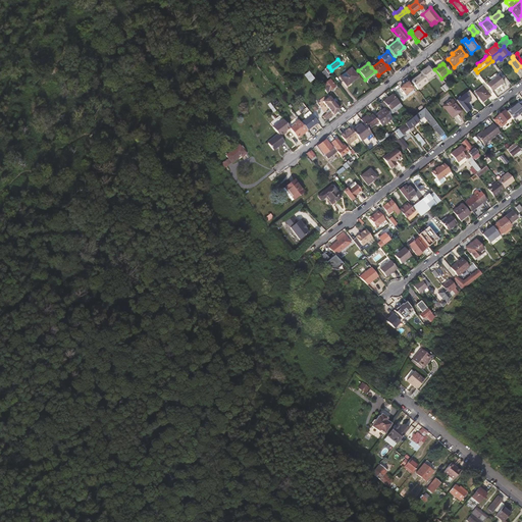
[(434,74),(428,66),(421,72),(421,73),(426,81),(434,74)]
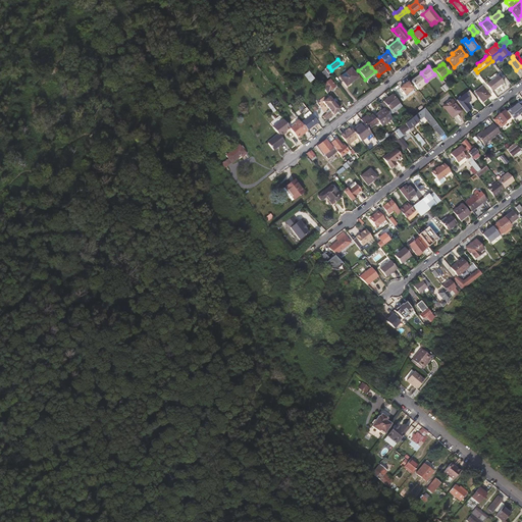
[(333,73),(331,70),(329,67),(325,70),(330,76),(333,73)]
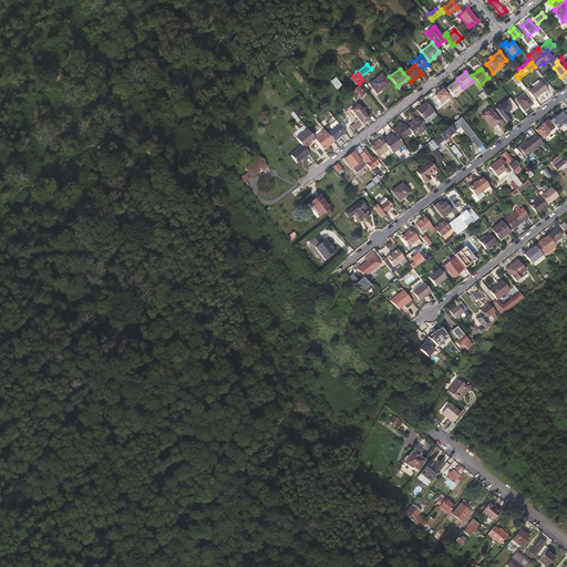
[(382,74),(370,84),(377,93),(389,84),(382,74)]
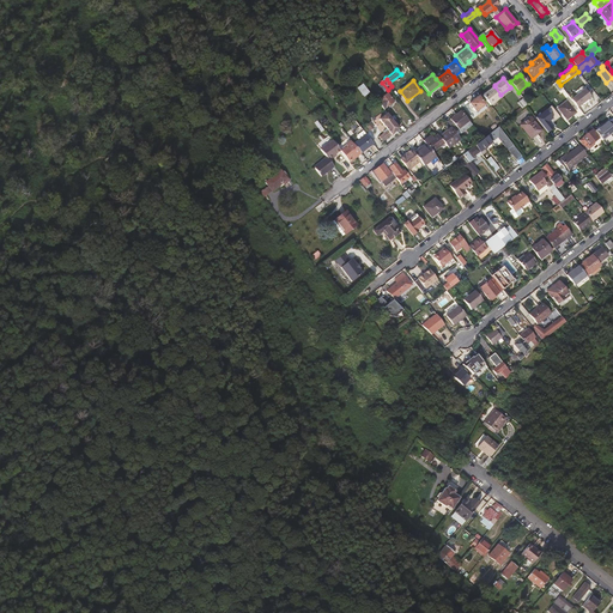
[(564,89),(560,85),(558,82),(553,85),(559,92),(564,89)]
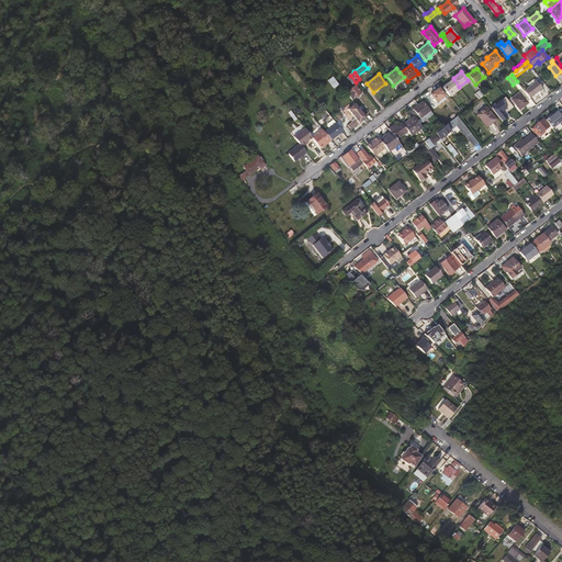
[(450,97),(461,88),(459,87),(453,79),(442,88),(450,97)]
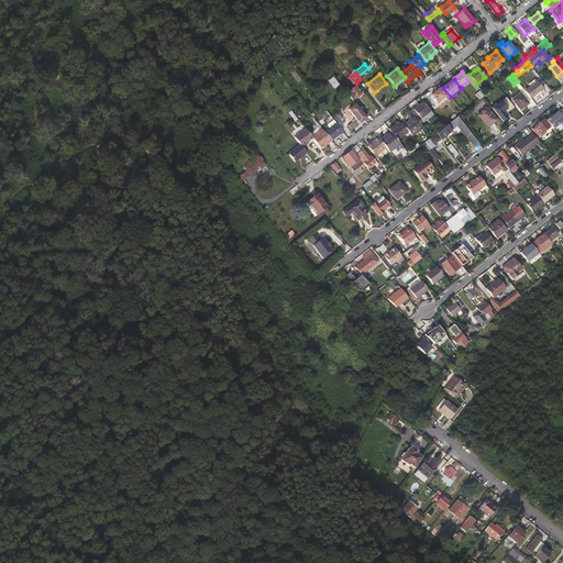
[(531,99),(543,89),(538,83),(526,91),(531,99)]
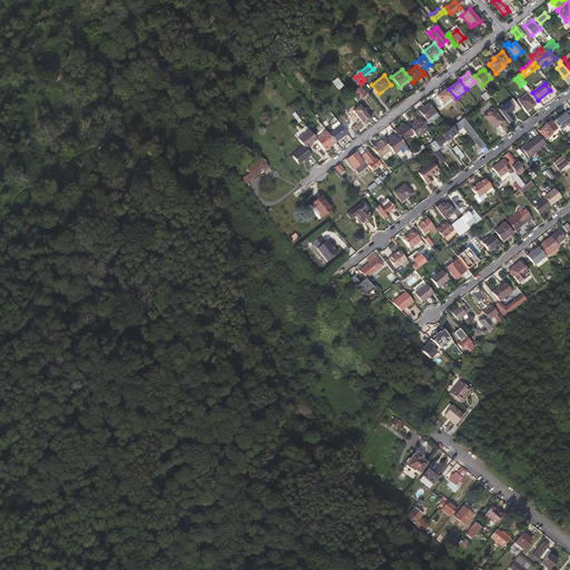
[(357,101),(366,95),(361,87),(351,95),(357,101)]
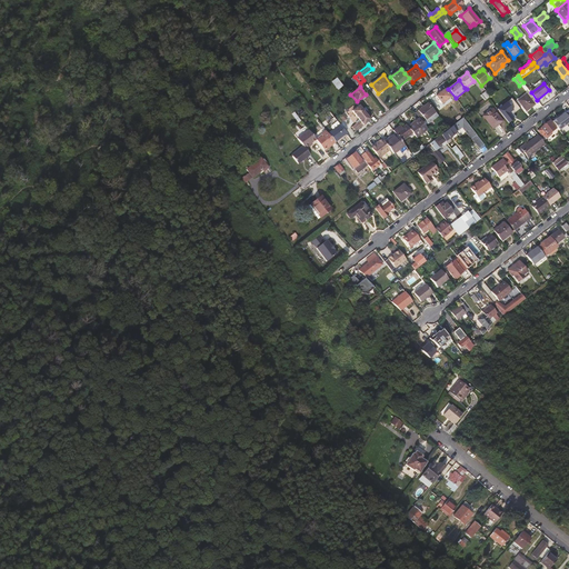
[(450,98),(445,90),(436,97),(441,105),(450,98)]
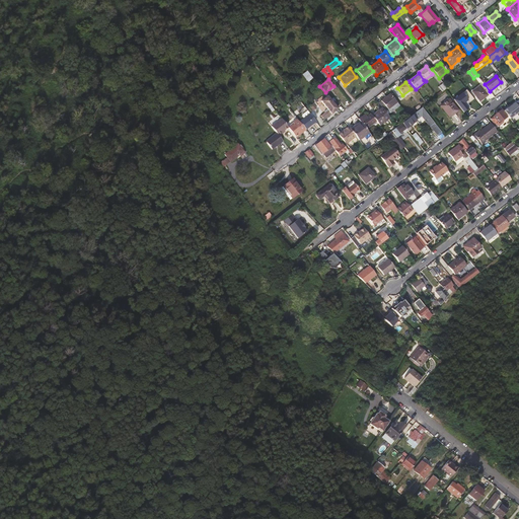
[(447,88),(443,84),(438,87),(442,92),(446,89),(447,88)]
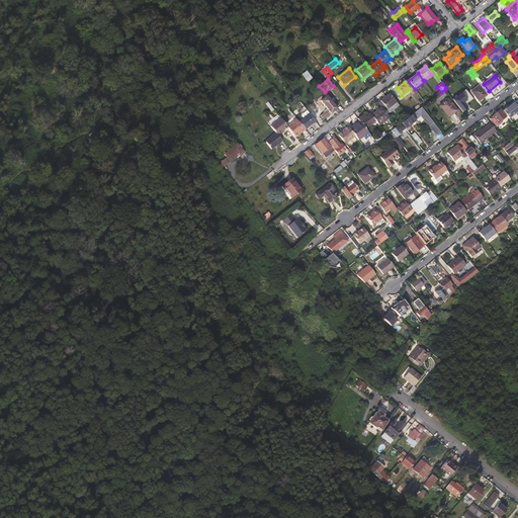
[(480,85),(471,91),(479,101),(487,95),(480,85)]
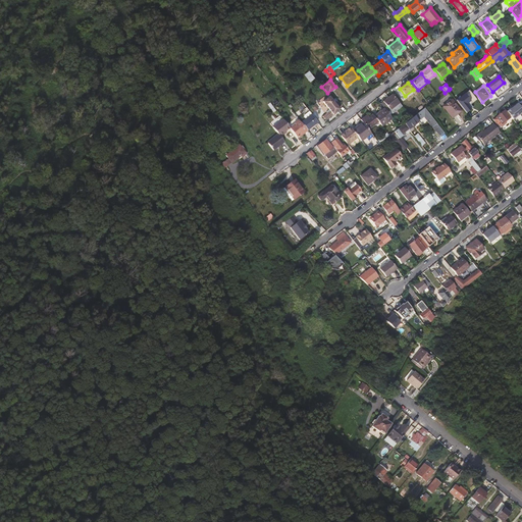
[(399,103),(393,95),(383,102),(390,110),(399,103)]
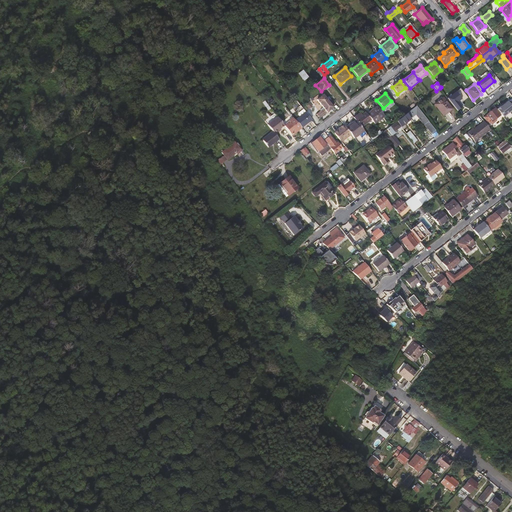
[(227,95),(219,100),(223,106),(231,101),(227,95)]
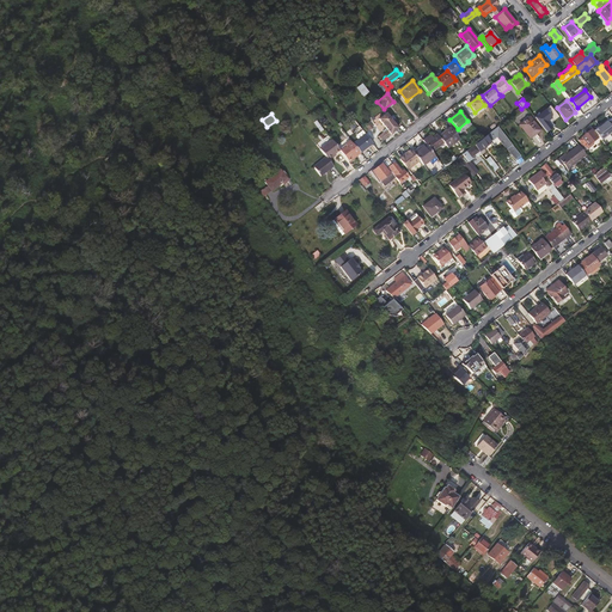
[(383,133),(378,136),(381,141),(398,128),(386,114),(379,120),(386,129),(383,132),(383,133)]
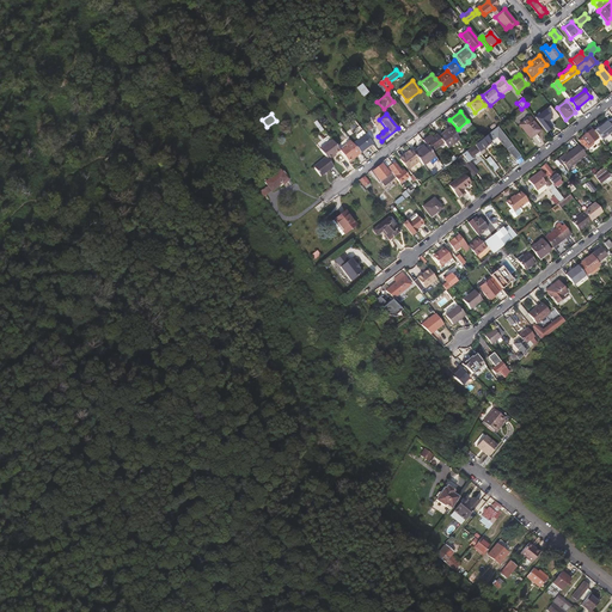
[(519,126),(530,139),(540,130),(530,117),(519,126)]
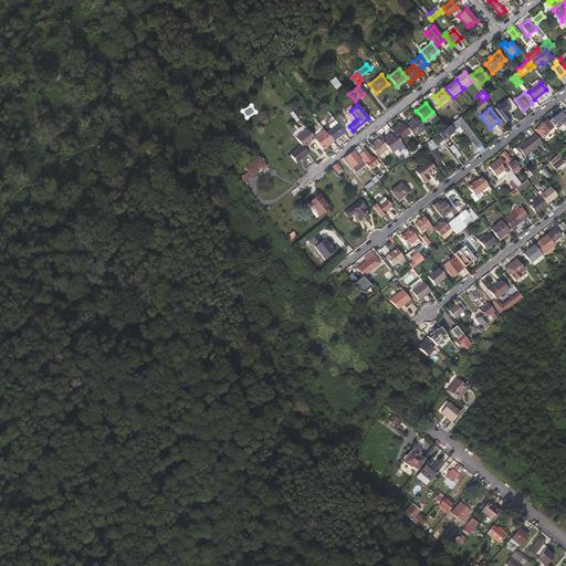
[(565,109),(563,113),(562,112),(554,118),(553,117),(549,121),(556,129),(565,122),(565,109)]
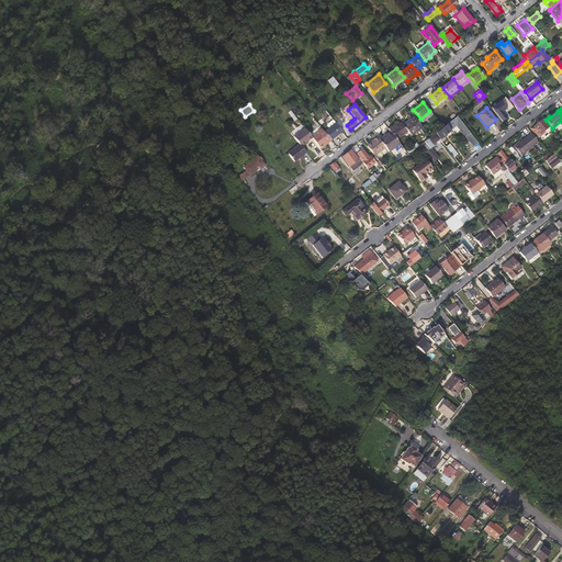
[(423,122),(433,114),(429,111),(420,119),(423,122)]
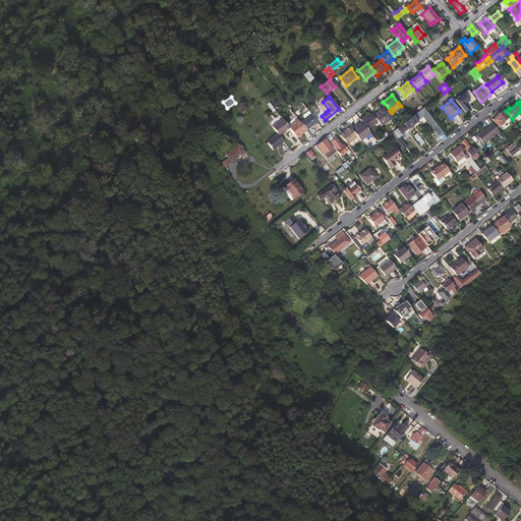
[(391,118),(384,109),(380,112),(381,113),(374,117),(380,124),(382,126),(391,118)]
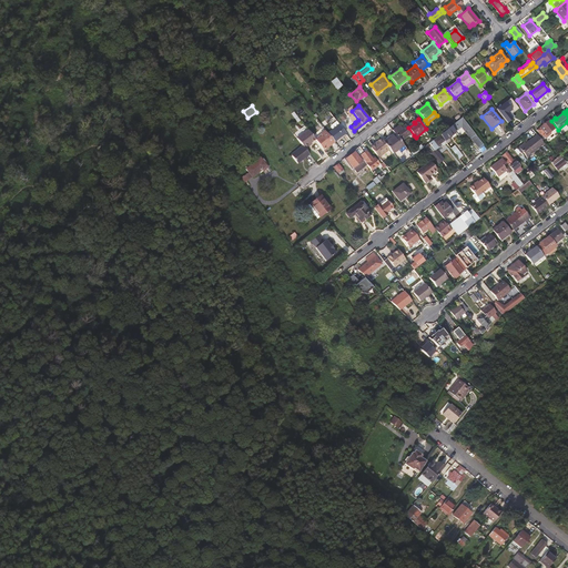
[(455,132),(462,128),(470,139),(478,149),(483,144),(462,119),(450,127),(455,132)]
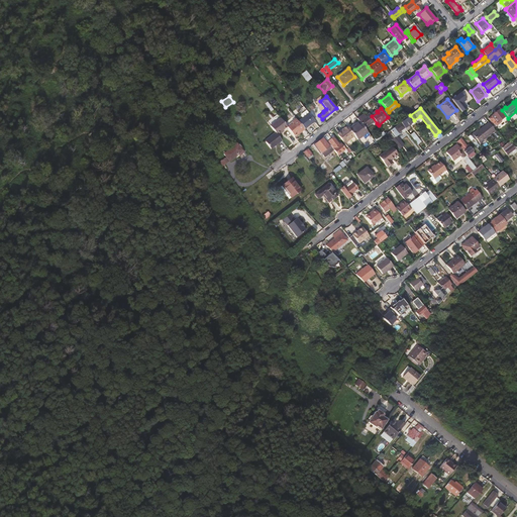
[(499,110),(491,116),(497,123),(505,117),(499,110)]
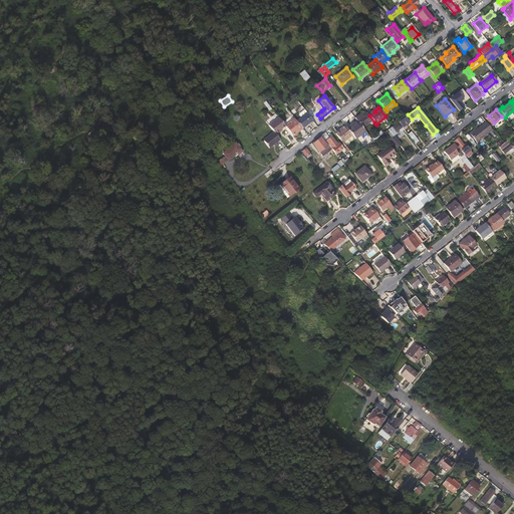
[(303,129),(313,120),(306,112),(296,120),(303,129)]
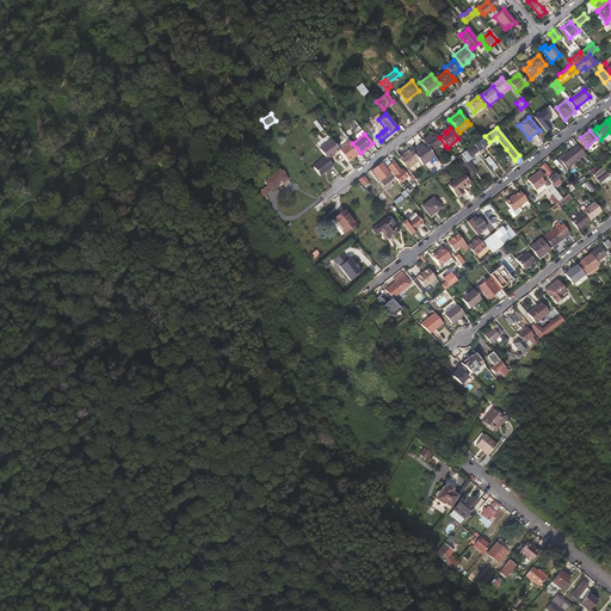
[(445,146),(439,137),(436,134),(424,143),(425,144),(431,152),(436,148),(438,152),(445,146)]
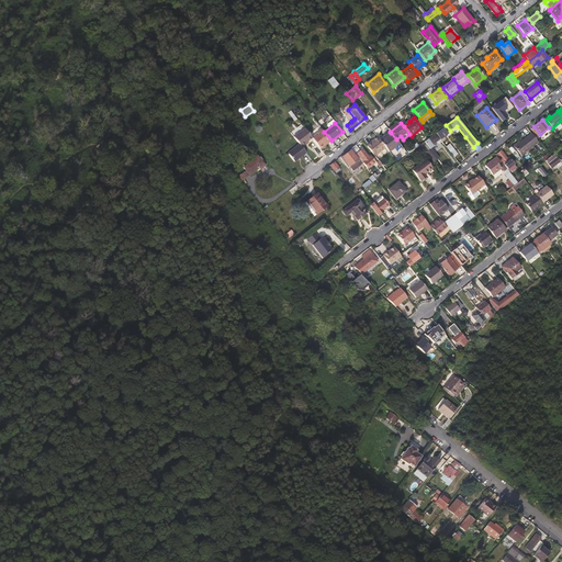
[(444,137),(451,132),(450,131),(446,125),(442,128),(436,134),(441,142),(442,143),(447,139),(444,137)]
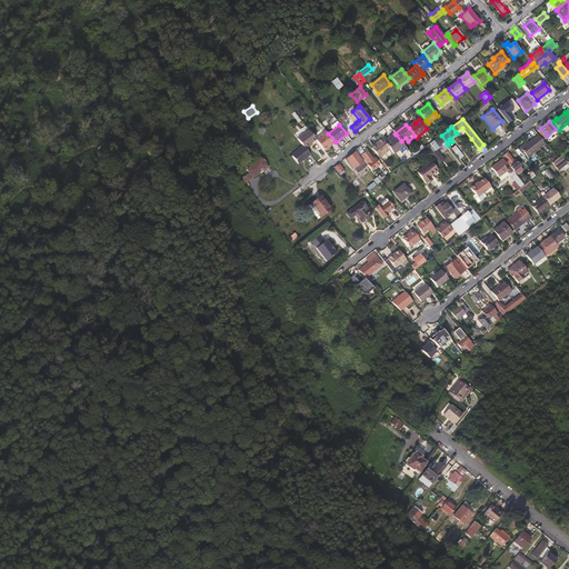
[(311,143),(316,140),(309,130),(298,139),(303,147),(306,150),(310,147),(309,146),(311,143)]
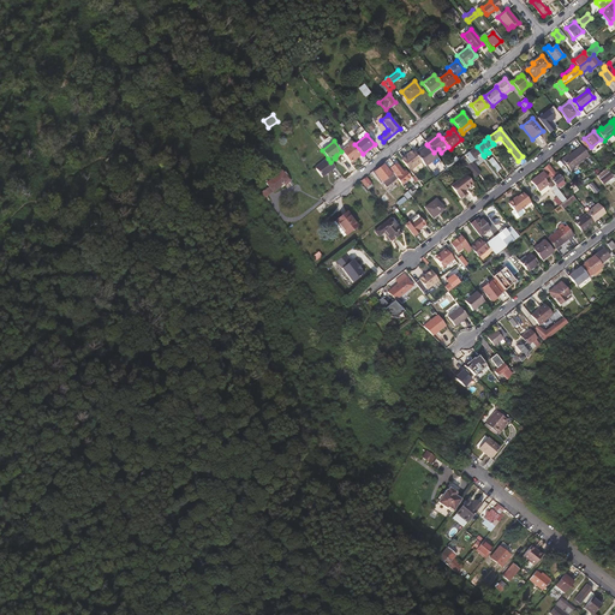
[(351,163),(362,154),(352,142),(347,145),(348,148),(342,153),(351,163)]
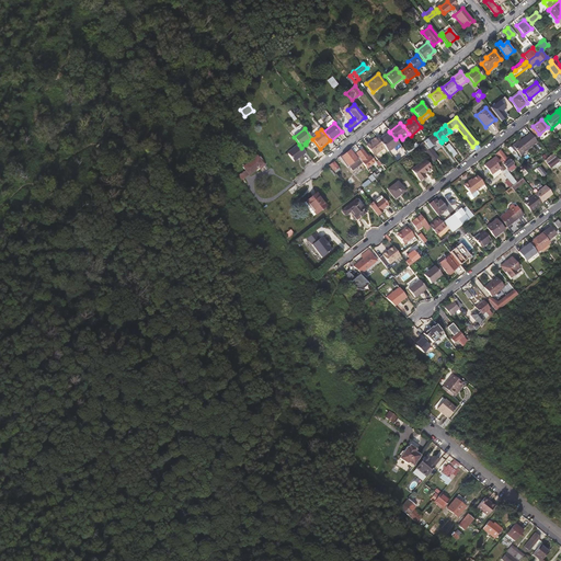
[(399,144),(396,139),(390,133),(379,141),(385,148),(388,152),(399,144)]
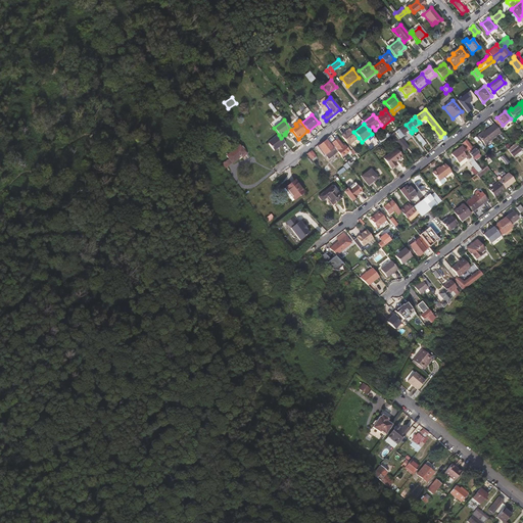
[(490,140),(501,132),(493,124),(484,131),(490,140)]
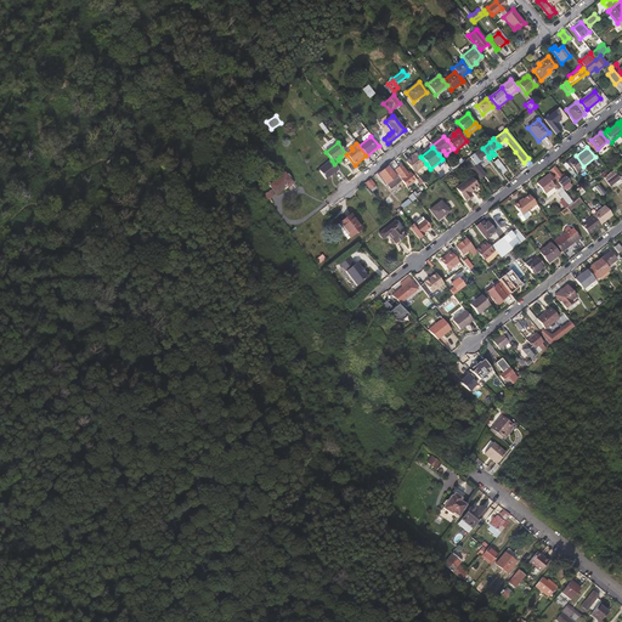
[(486,175),(478,164),(484,159),(485,160),(488,157),(482,148),(476,153),(474,154),(465,162),(480,180),(486,175)]
